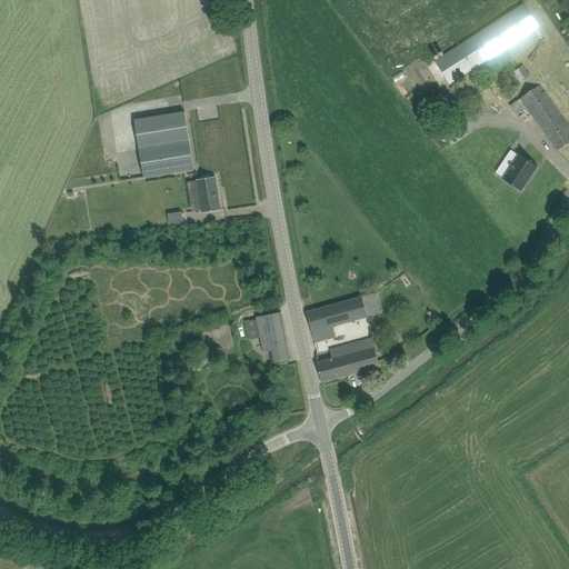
[(532,32),(539,28),(522,3),(515,9),(516,9),(435,61),(450,83),(527,35),(529,38),(533,33),(532,32)]
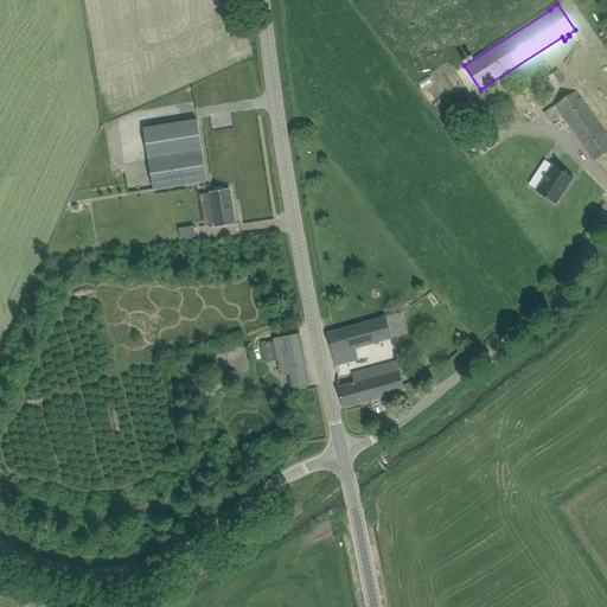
[(555,89),(567,80),(557,69),(547,77),(555,89)]
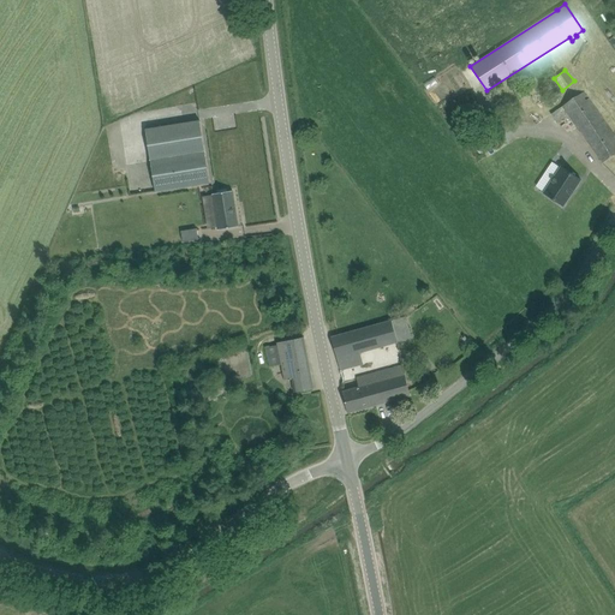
[(602,163),(614,155),(614,136),(584,91),(551,114),(557,123),(568,115),(602,163)]
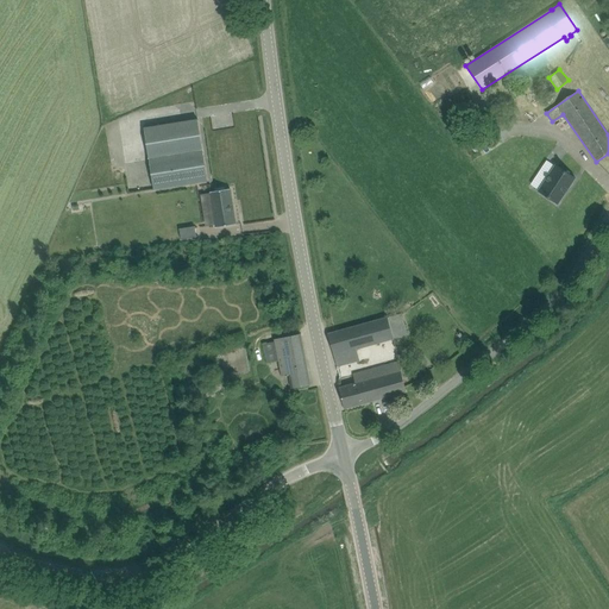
[(145,127),(155,190),(208,182),(203,150),(199,119),(145,127)]
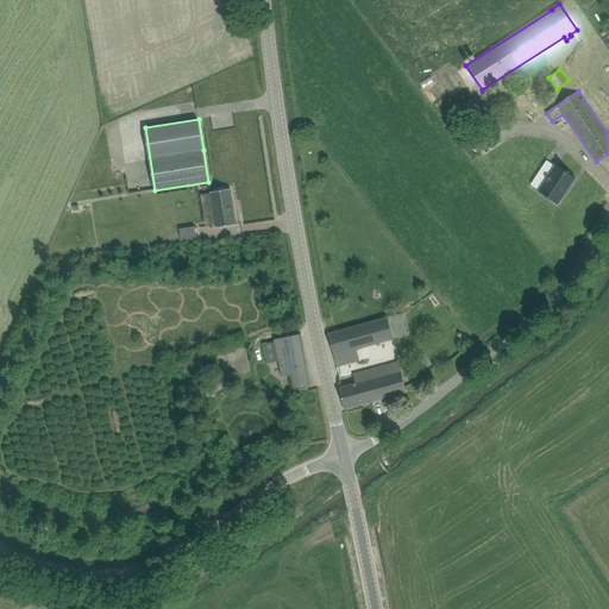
[(576,177),(557,164),(539,192),(558,205),(576,177)]
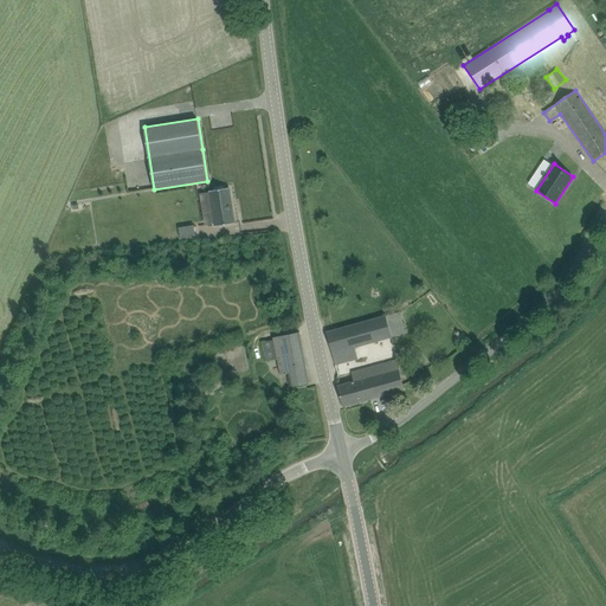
[(210,192),(213,217),(216,226),(234,224),(230,188),(224,189),(224,187),(214,188),(216,191),(210,192)]
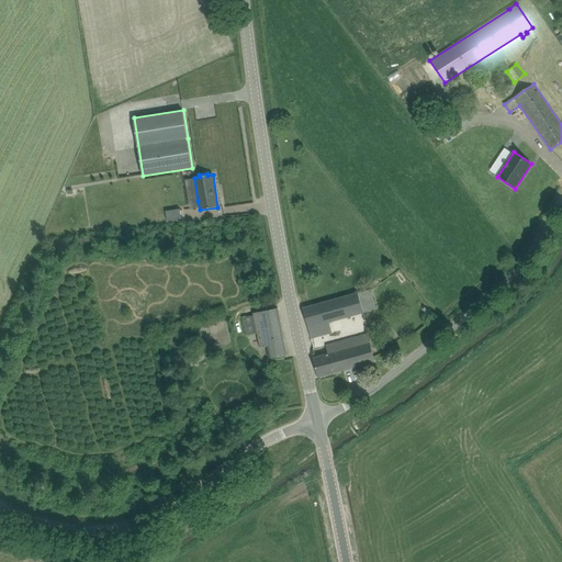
[(181,218),(180,210),(166,212),(167,221),(181,218)]
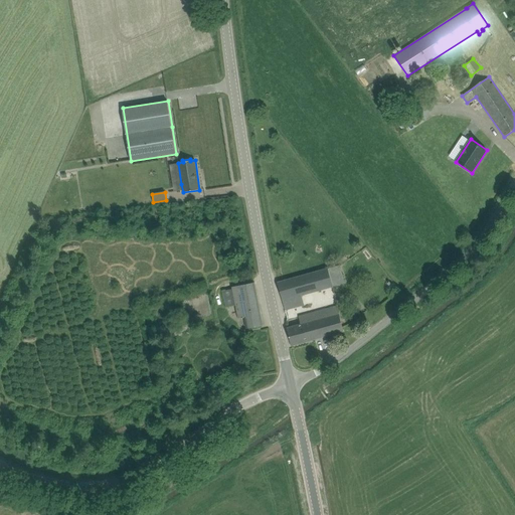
[(283,301),(293,298),(345,283),(340,265),(278,283),(283,301)]
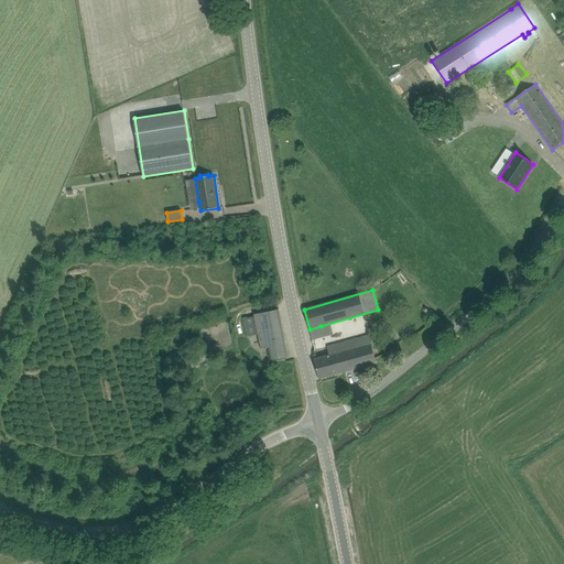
[(288,356),(279,310),(255,314),(255,316),(243,318),(248,336),(259,334),(261,348),(268,347),(270,359),(288,356)]
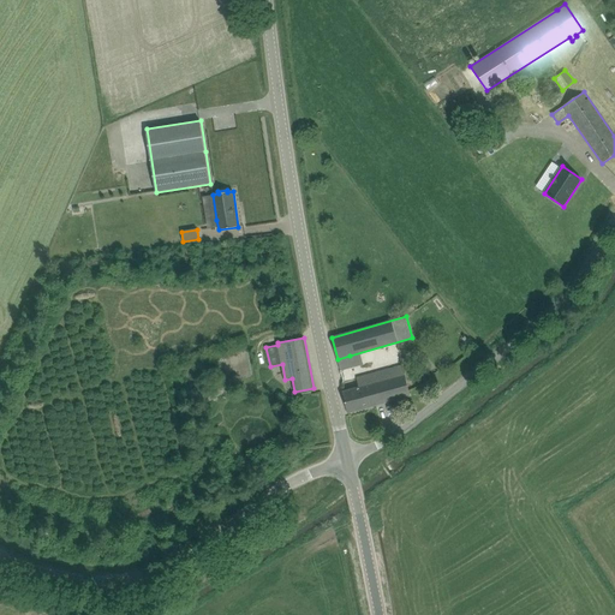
[(348,412),(411,395),(402,365),(357,377),(359,387),(342,392),(348,412)]
